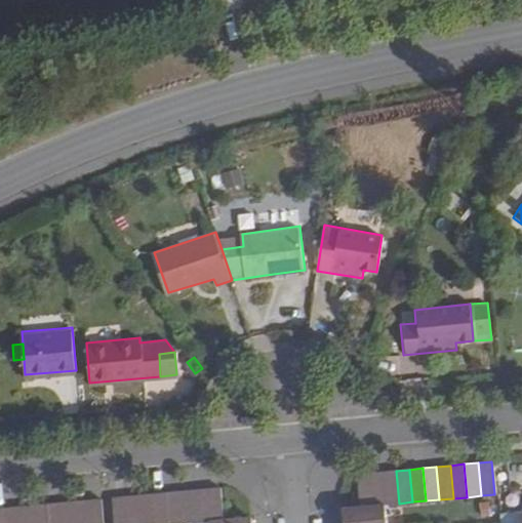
[(399,504),(396,471),(383,472),(386,505),(399,504)]
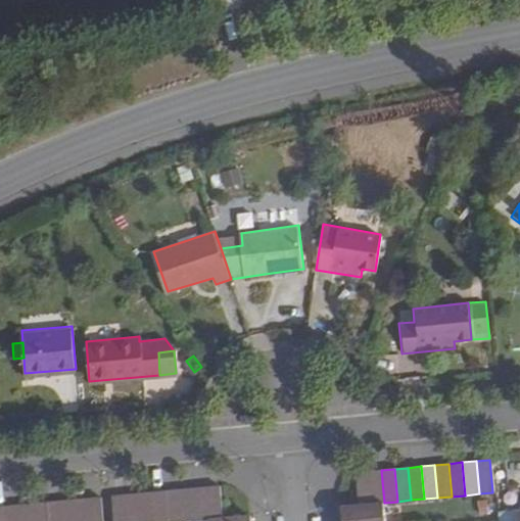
[(384,503),(381,470),(368,471),(371,504),(380,503),(384,503)]
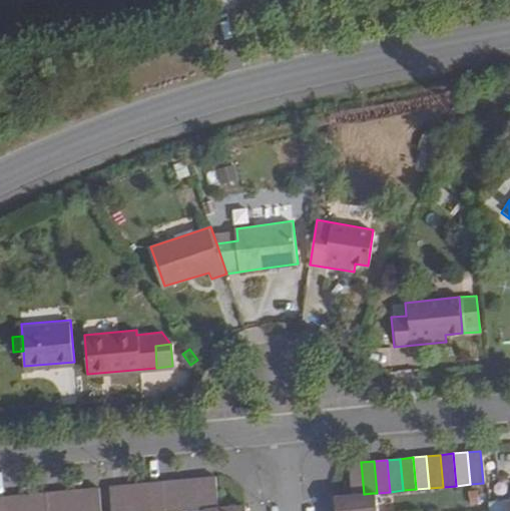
[(334,510),(374,510),(373,493),(364,494),(361,462),(347,463),(350,495),(333,496),(334,510)]
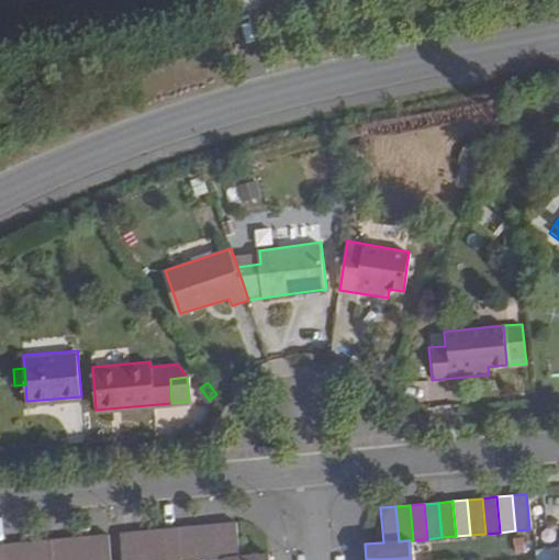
[(267,559),(267,553),(237,556),(234,522),(219,524),(222,558),(221,559),(267,559)]
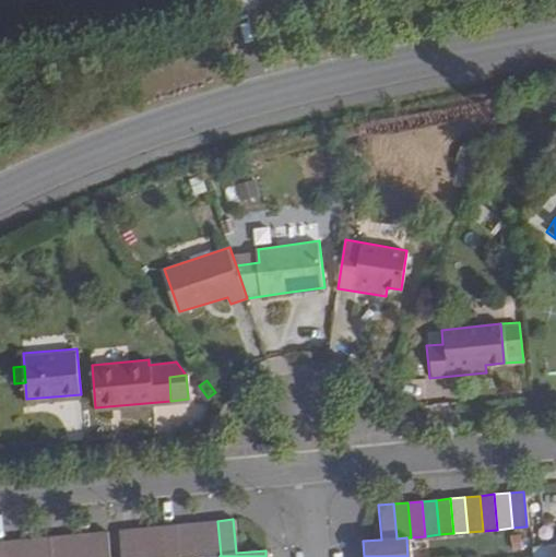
[(221,555),(217,521),(202,522),(205,556),(221,555)]
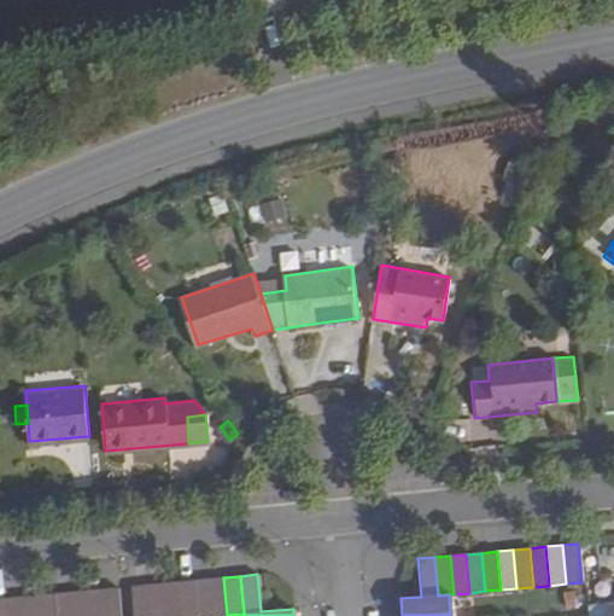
[(227,615),(223,577),(208,579),(211,615),(226,615),(227,615)]
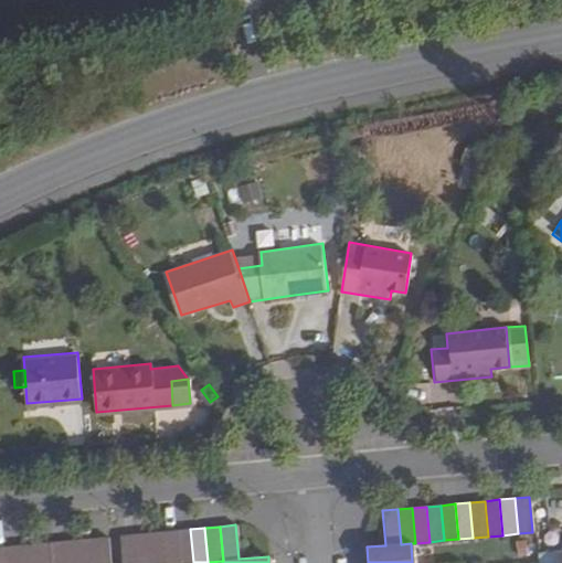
[(193,562),(190,529),(176,530),(179,562),(193,562)]
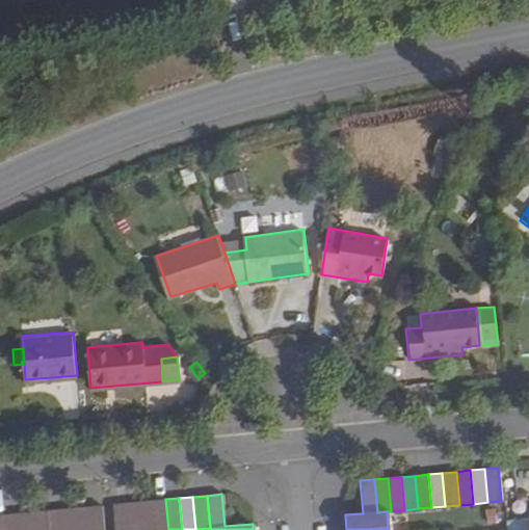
[(168,529),(165,499),(152,501),(154,529),(168,529)]
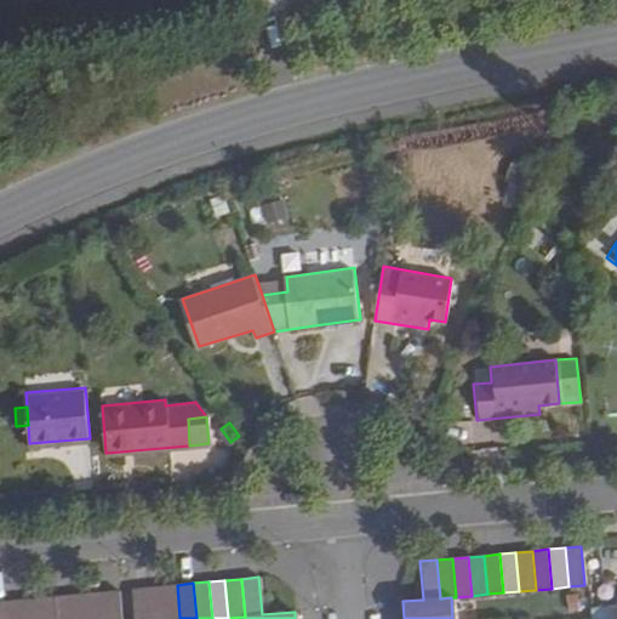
[(180,618),(177,585),(161,586),(164,618),(180,618)]
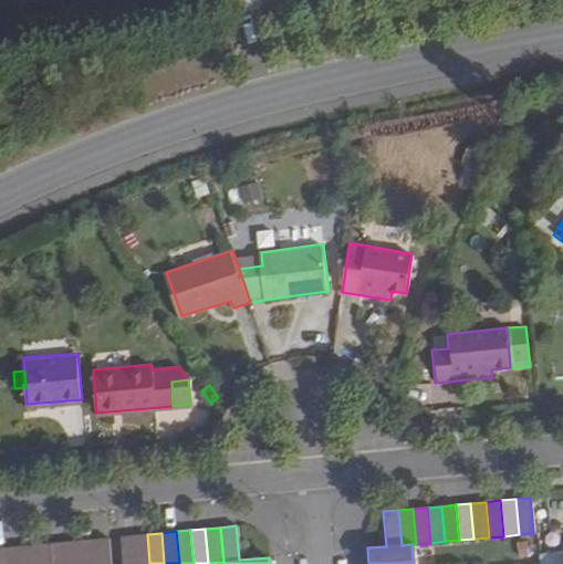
[(149,563),(147,534),(133,535),(135,563),(149,563)]
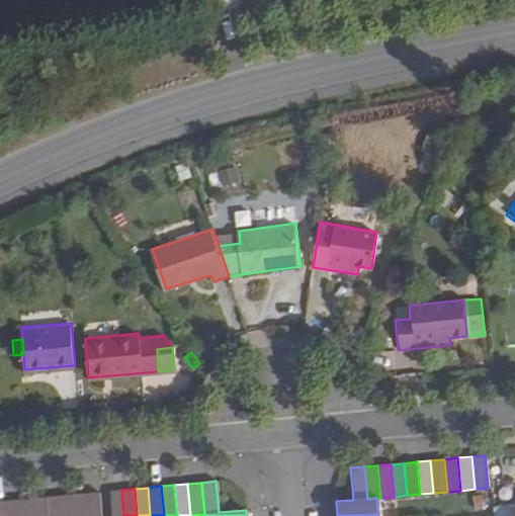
[(123,515),(121,490),(108,491),(110,515),(123,515)]
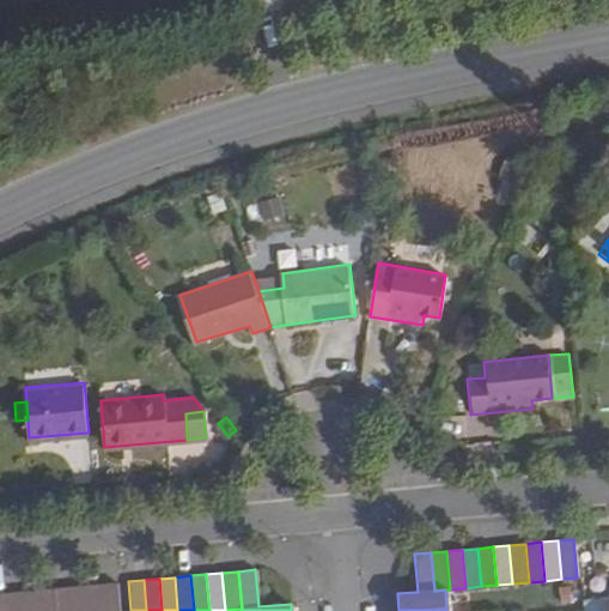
[(119,610),(116,582),(99,585),(102,610),(119,610)]
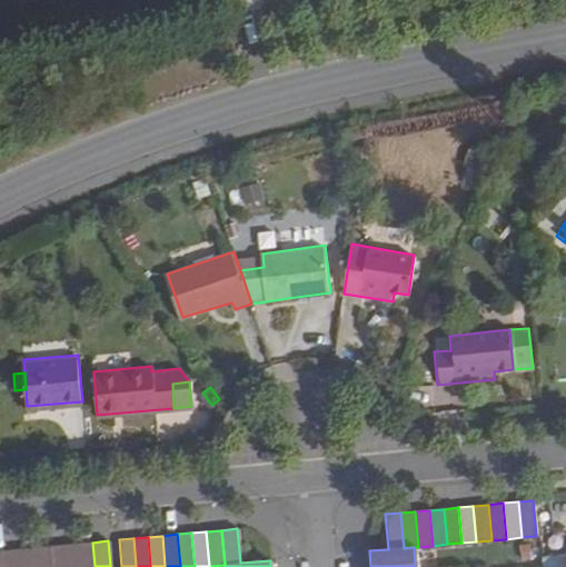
[(95,566),(92,543),(77,544),(79,566),(95,566)]
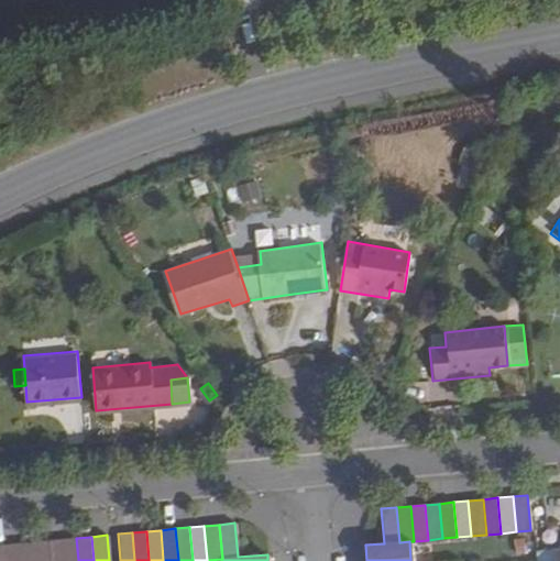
[(78,560),(76,538),(62,539),(63,560),(78,560)]
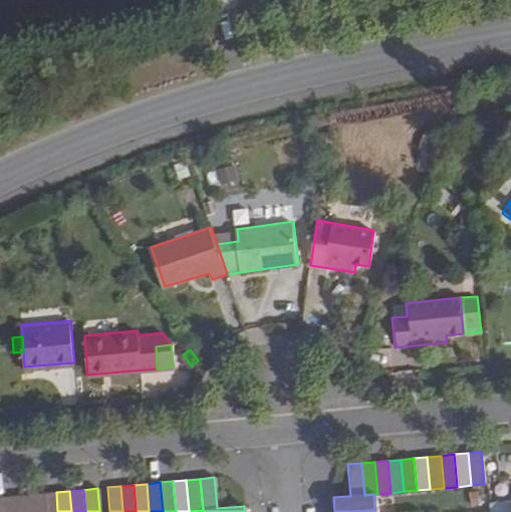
[(57,511),(56,492),(43,494),(44,511),(57,511)]
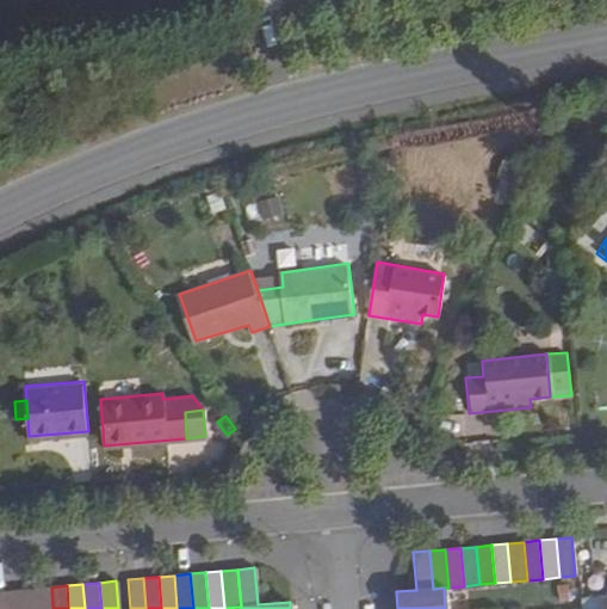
[(53,608),(51,588),(36,589),(37,608),(53,608)]
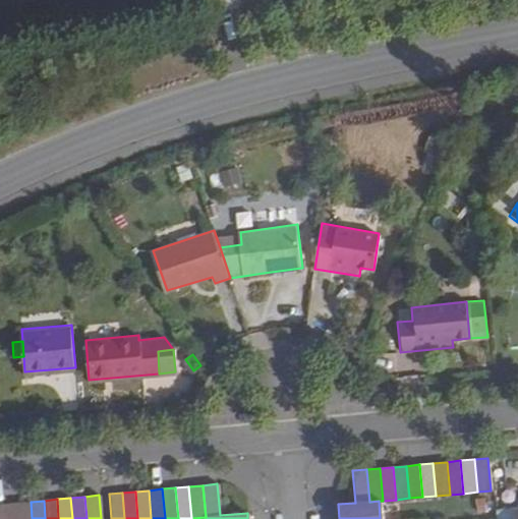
[(32,518),(31,502),(17,503),(18,518),(32,518)]
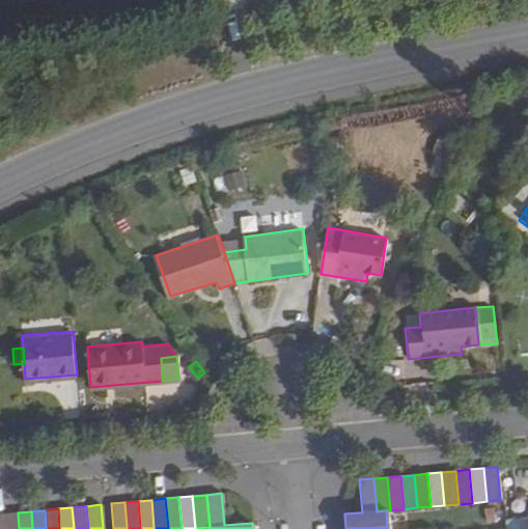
[(19,528),(18,512),(4,513),(5,528),(19,528)]
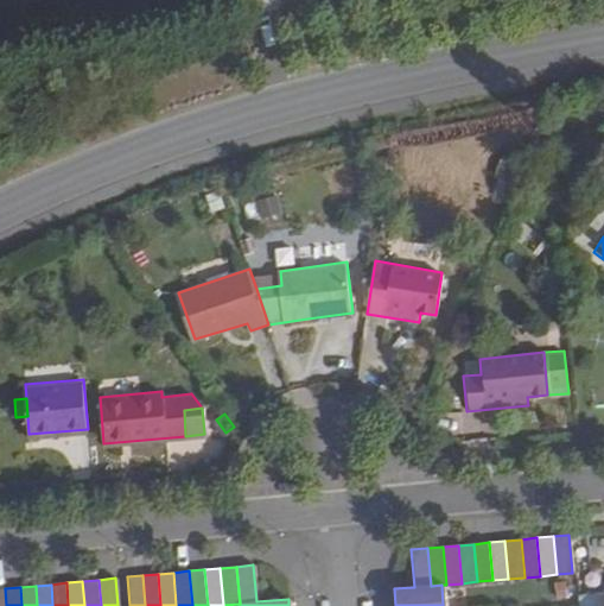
All buildings are outlined.
